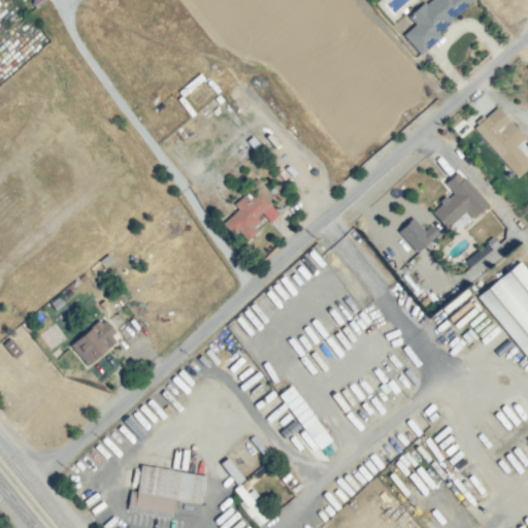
[(419,56),(401,35),(415,24),(409,19),(411,17),(409,13),(424,2),(425,4),(429,0),(472,0),(452,19),(453,20),(438,33),(441,36),(419,56)]
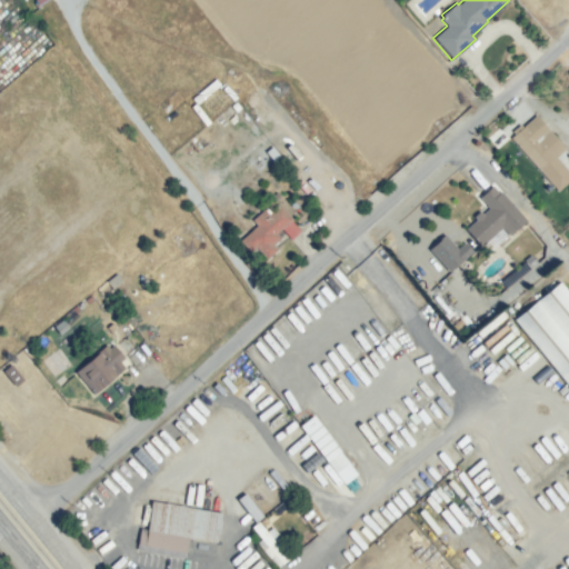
[(235,112),(230,106),(235,102),(239,108),(235,112)]
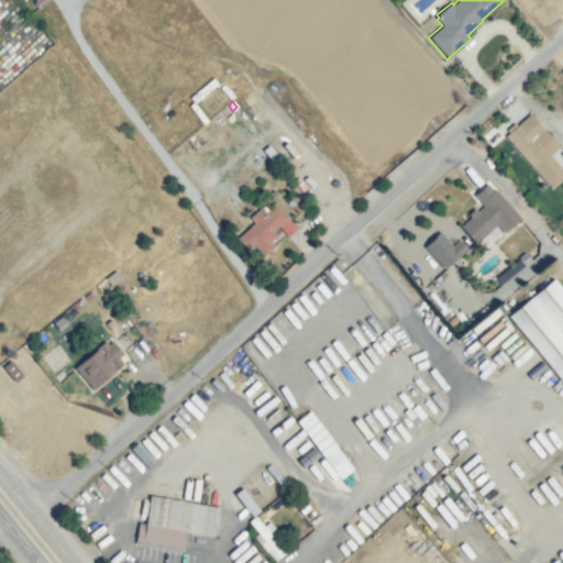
[(562,177),(551,189),(504,136),(508,133),(506,130),(514,123),(516,127),(529,114),(559,147),(550,155),(562,170),(562,177)]
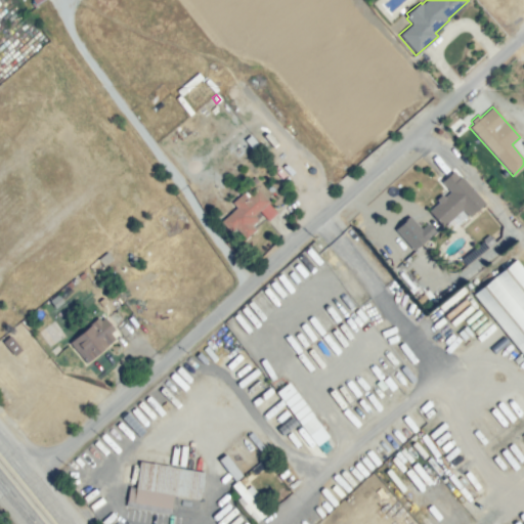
[(246,153),(239,145),(244,141),(243,140),(250,134),(259,146),(252,151),(250,149),(246,153)]
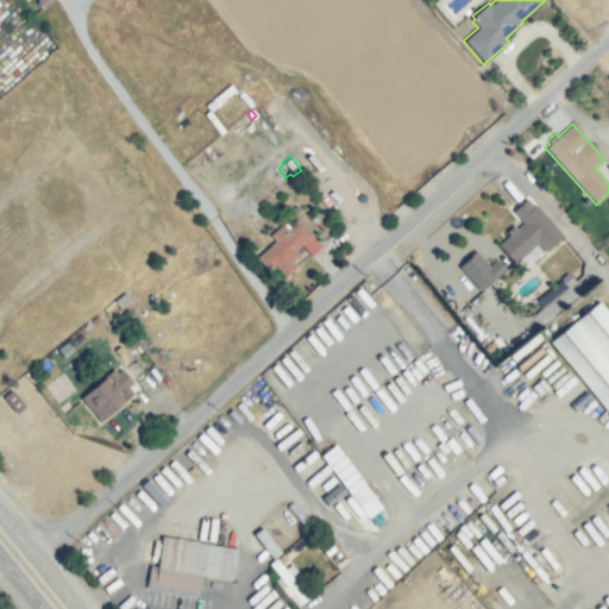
[(224,193),(219,187),(236,173),(240,179),(224,193)]
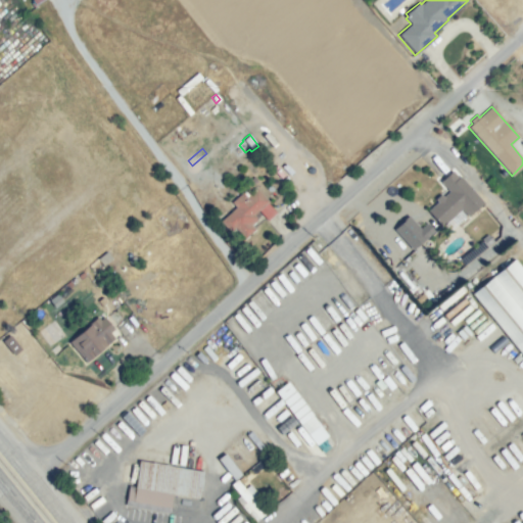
[(449,231),(443,225),(441,227),(427,210),(436,202),(433,199),(440,193),(442,196),(447,191),(439,182),(452,172),(457,178),(460,176),(484,202),(468,217),(466,216),(449,231)]
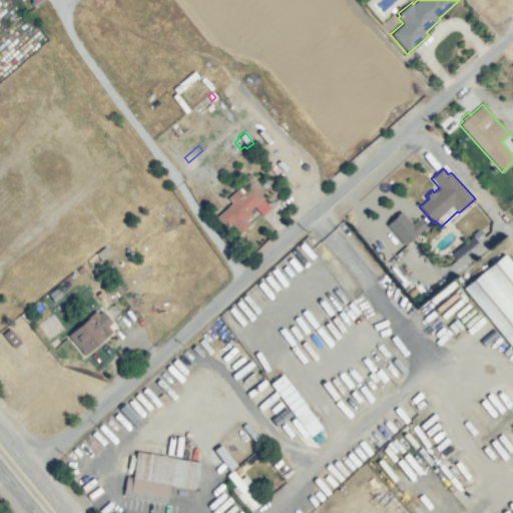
[(246,181),(243,177),(248,172),(252,177),(246,181)]
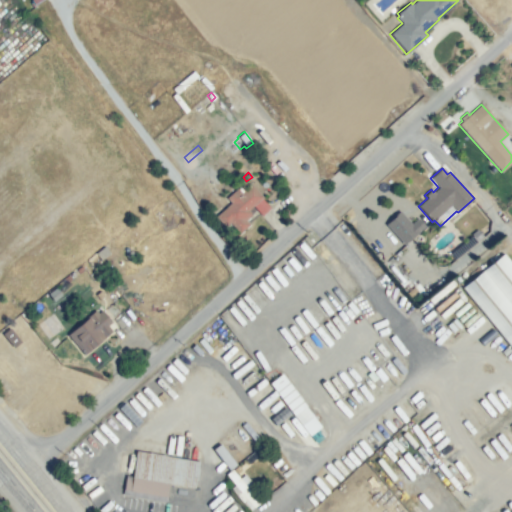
[(239,233),(230,223),(225,227),(215,216),(230,202),(226,197),(237,188),(241,193),(251,184),(262,197),(260,198),(269,208),(261,215),(252,206),(248,209),(252,214),(246,220),(249,224),(239,233)]
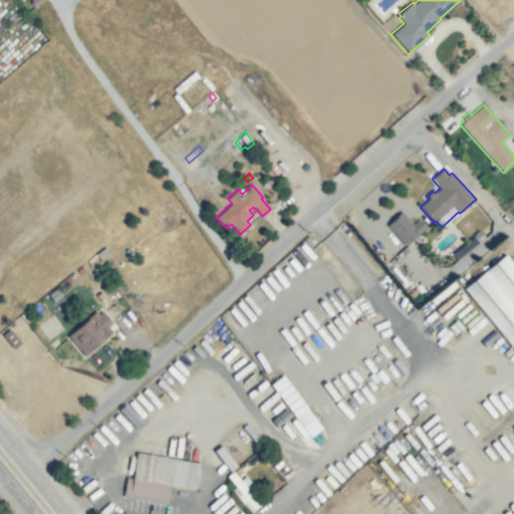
[(386,227),(407,246),(421,230),(401,211),(386,227)]
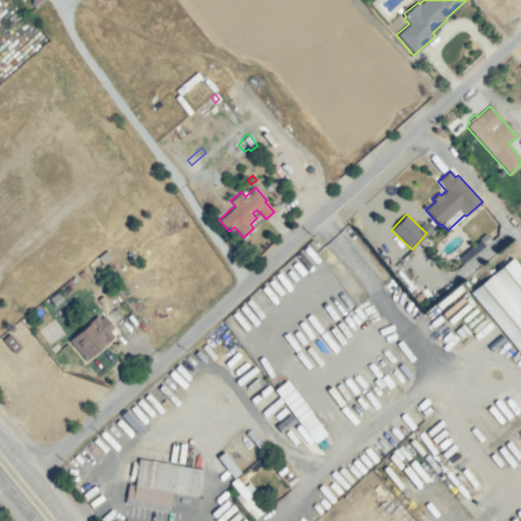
[(462,265),(457,258),(479,239),(484,245),(462,265)]
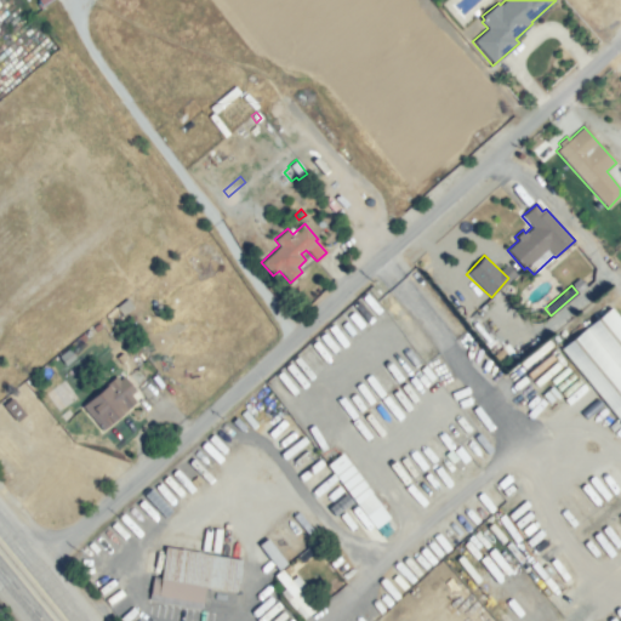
[(620,422),(560,348),(610,307),(620,320),(620,422)]
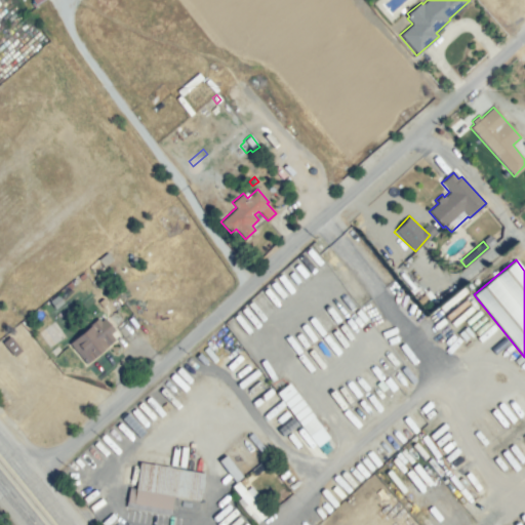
[(420,306),(410,293),(416,289),(427,300),(420,306)]
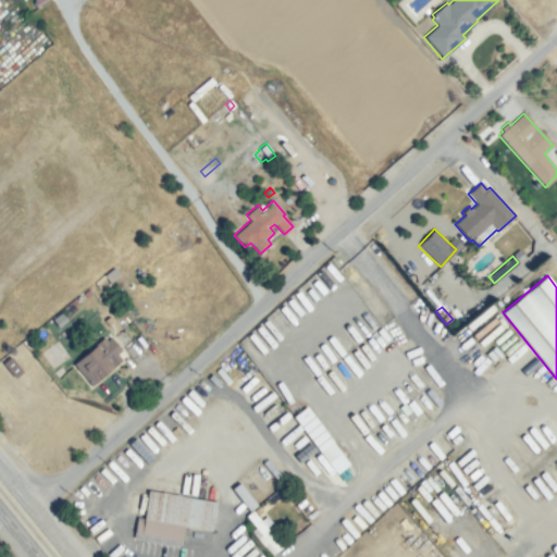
[(90,385),(74,363),(87,354),(85,351),(103,337),(106,341),(110,337),(121,350),(116,354),(122,360),(112,367),(113,368),(109,371),(109,370),(100,378),(101,378),(93,385),(91,384),(90,385)]
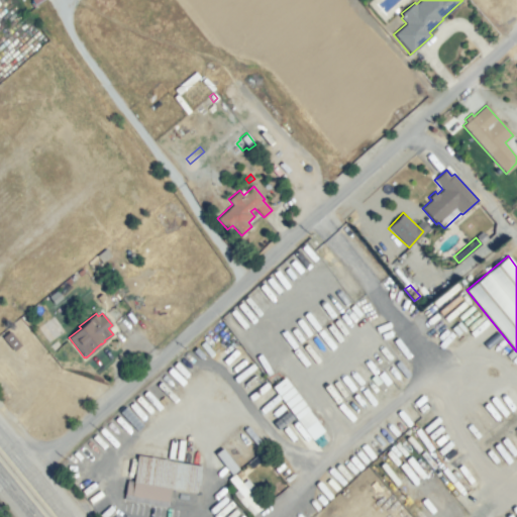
[(456,336),(450,329),(458,321),(464,328),(456,336)]
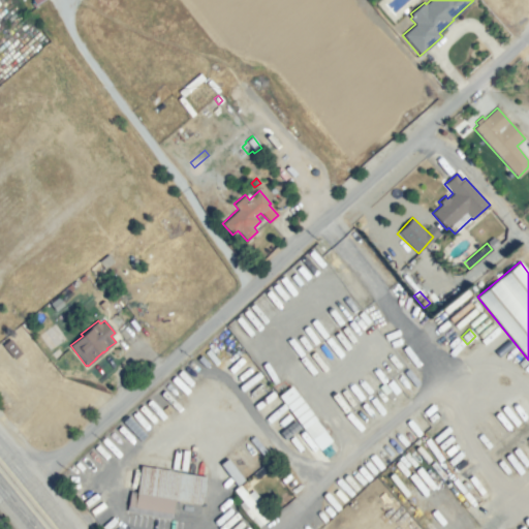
[(21,353),(9,339),(2,344),(12,359),(21,353)]
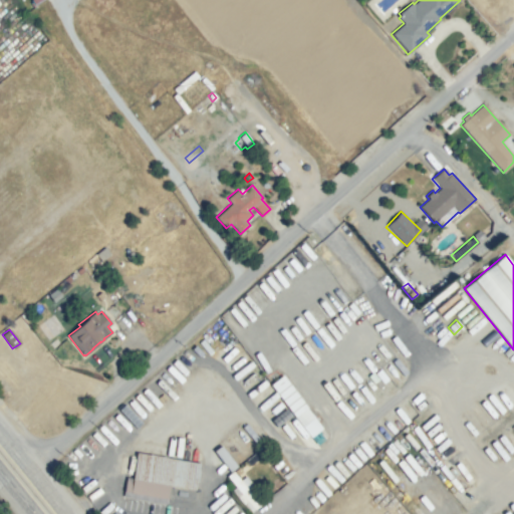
[(244,349),(241,346),(253,336),(256,340),(244,349)]
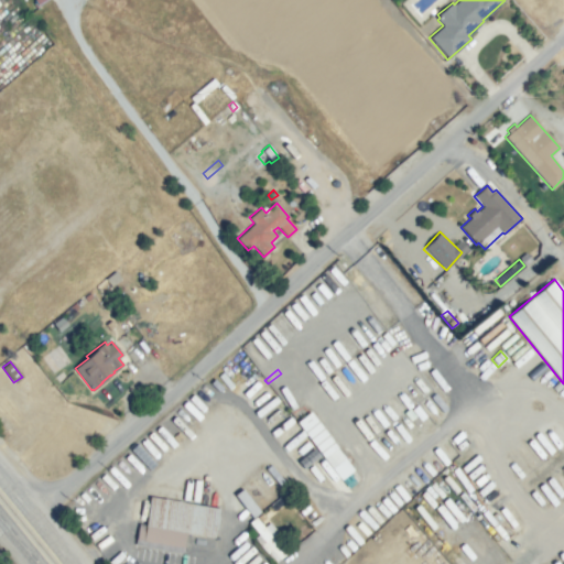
[(425,393),(414,379),(420,376),(430,390),(425,393)]
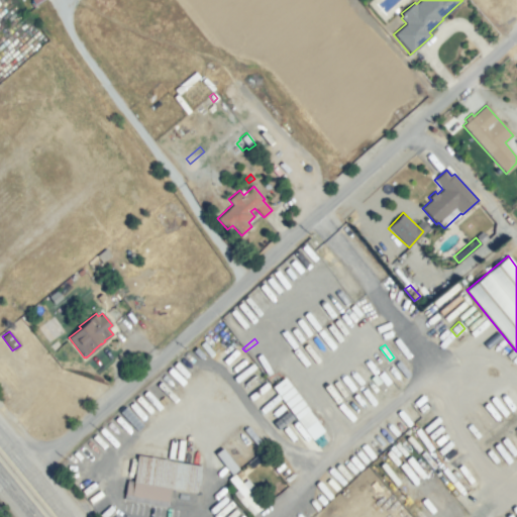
[(275,375),(269,367),(275,363),(280,371),(275,375)]
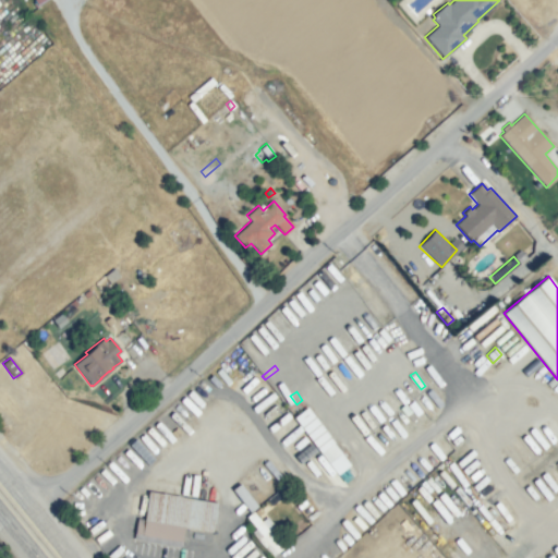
[(405,415),(399,409),(404,403),(411,411),(405,415)]
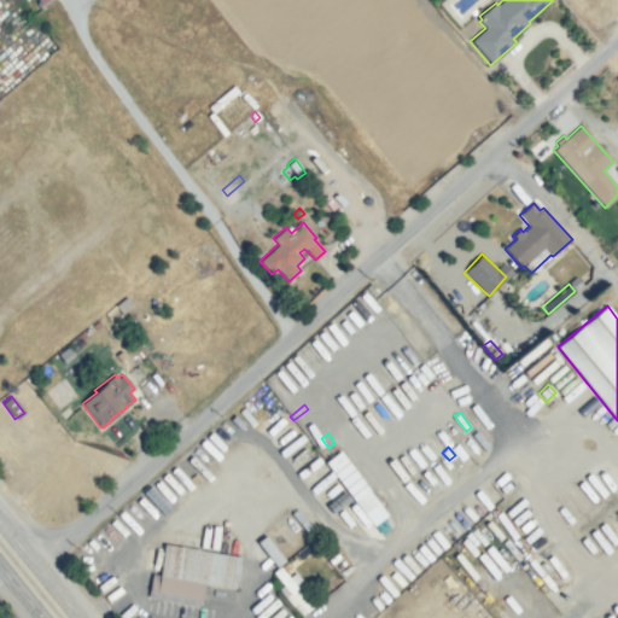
[(380,535),(373,525),(372,526),(325,462),(340,450),(368,490),(388,516),(385,517),(392,526),(380,535)]
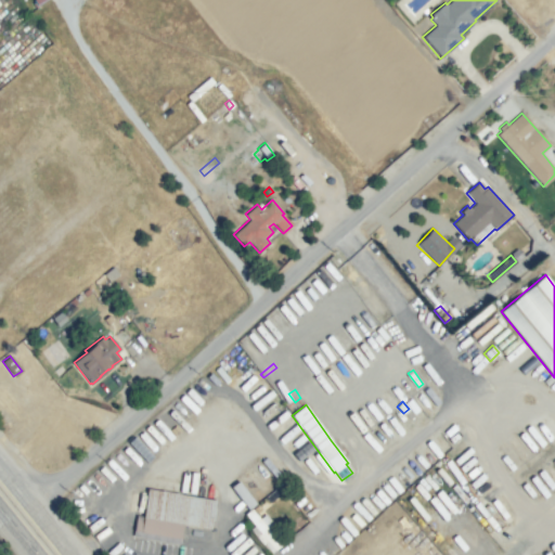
[(142,461),(127,444),(133,438),(149,454),(147,455),(147,456),(147,457),(146,457),(145,459),(144,460),(143,460),(142,461)]
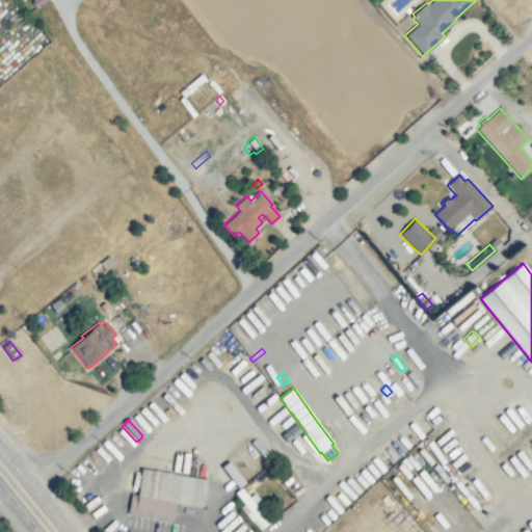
[(448,474),(424,442),(430,436),(454,469),(448,474)]
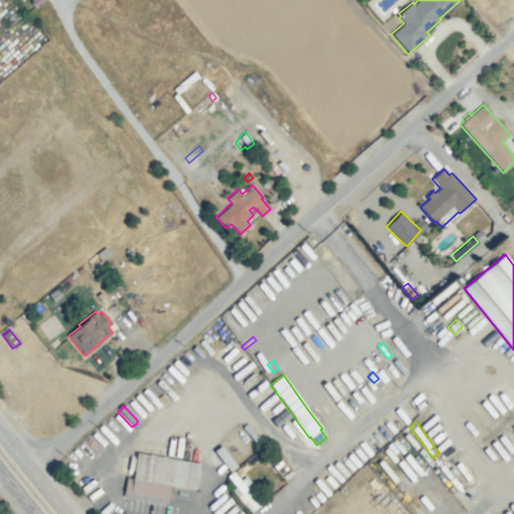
[(165,504),(122,496),(123,491),(125,477),(132,478),(137,452),(200,463),(195,490),(169,485),(167,498),(166,498),(165,504)]
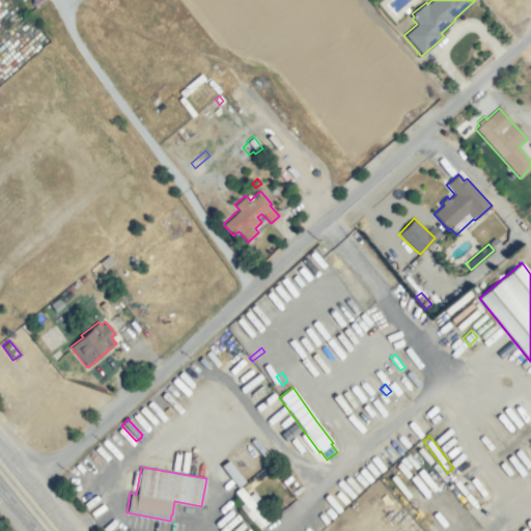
[(258,530),(239,506),(243,503),(234,492),(240,486),(248,496),(253,492),(270,511),(264,515),(269,521),(258,530)]
